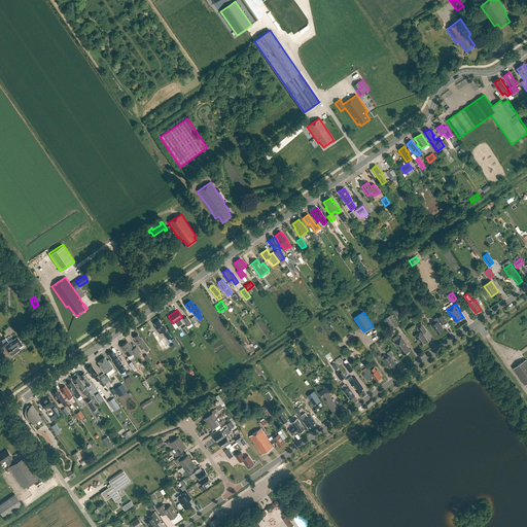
[(385,318),(392,329),(398,325),(391,315),(385,318)]
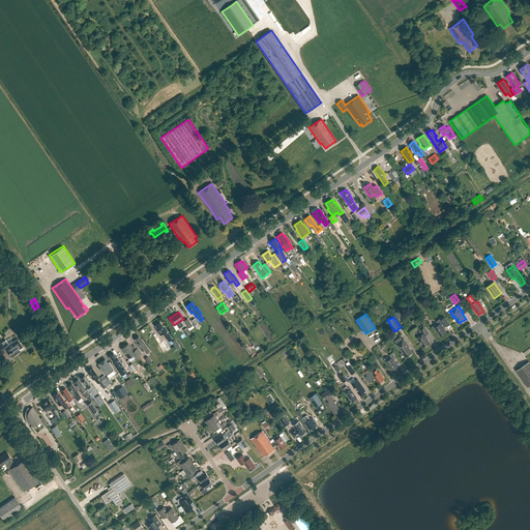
[(436,326),(435,324),(432,327),(436,332),(437,331),(440,336),(446,331),(443,327),(448,323),(444,317),(440,320),(442,322),(436,326)]
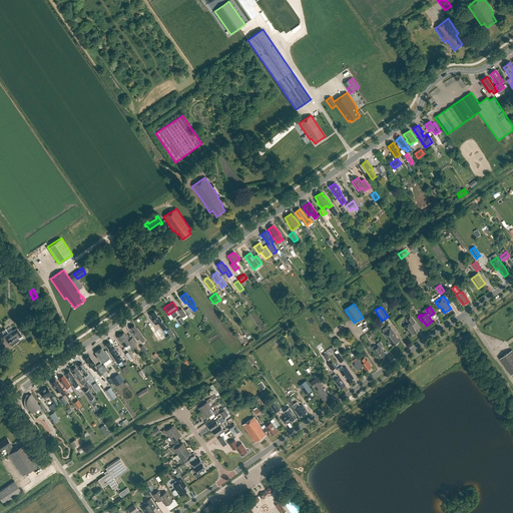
[(177,311),(182,318),(186,315),(181,308),(177,311)]
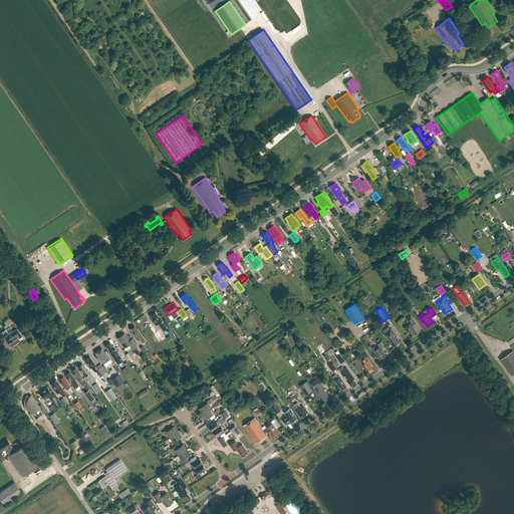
[(156,325),(159,323),(164,330),(167,328),(162,320),(163,320),(159,316),(158,316),(155,312),(151,315),(154,320),(153,320),(156,325)]
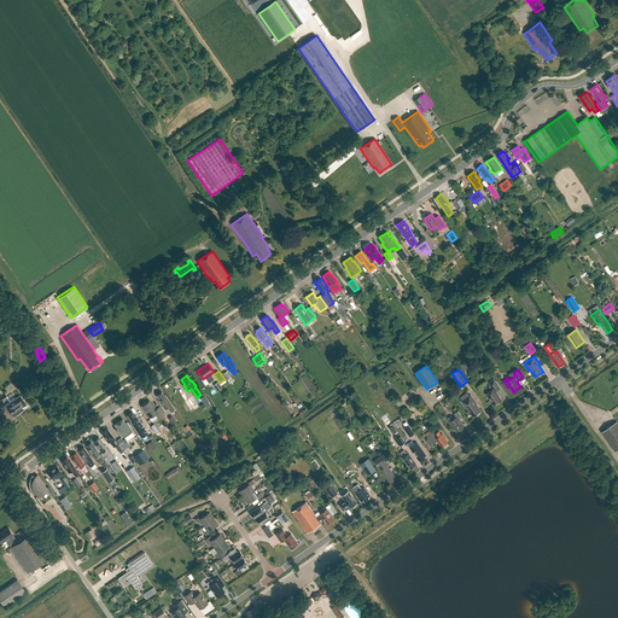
[(490,400),(489,401),(493,406),(502,400),(495,391),(500,388),(494,379),(488,383),(493,389),(487,394),(490,400)]
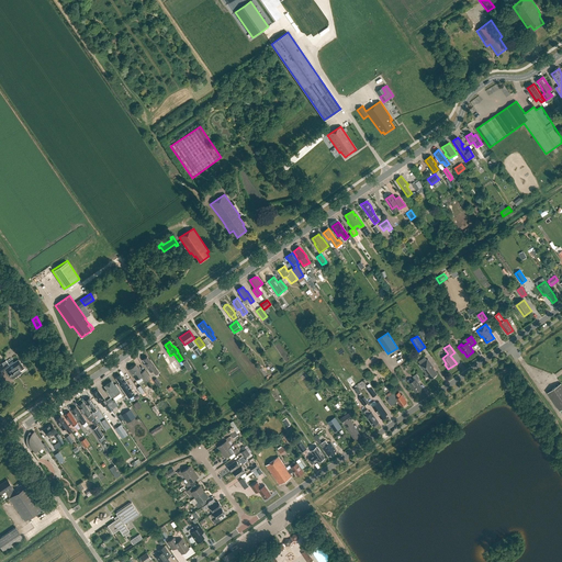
[(149,361),(147,357),(143,360),(145,363),(145,364),(150,371),(153,370),(155,374),(159,372),(150,360),(149,361)]
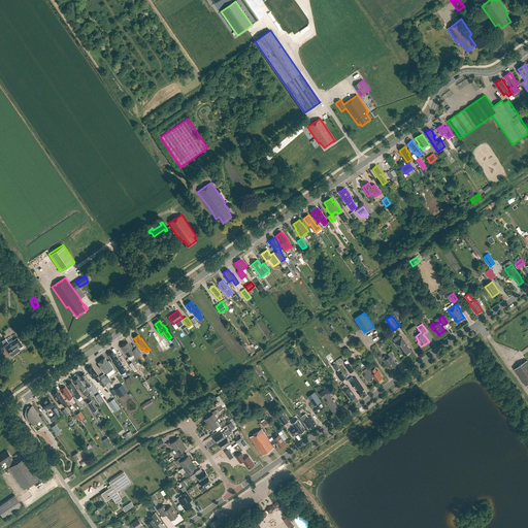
[(345,336),(337,342),(341,347),(349,341),(345,336)]
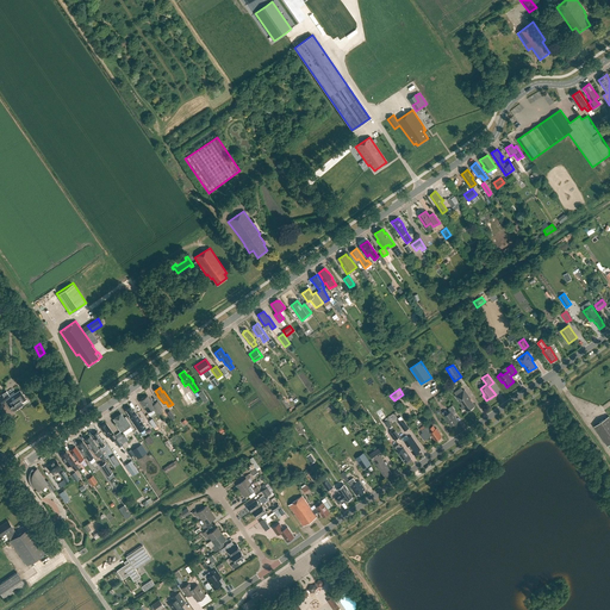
[(0,405),(7,402),(14,411),(24,404),(23,402),(26,399),(20,390),(11,397),(6,391),(2,394),(0,396),(0,405)]
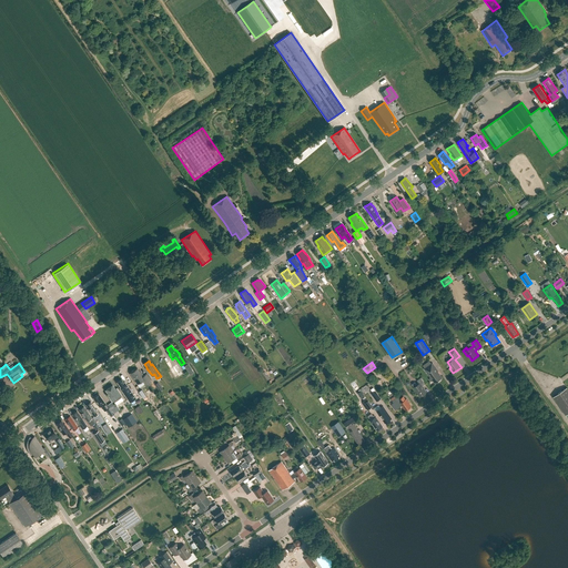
[(183,374),(176,363),(170,367),(175,378),(183,374)]
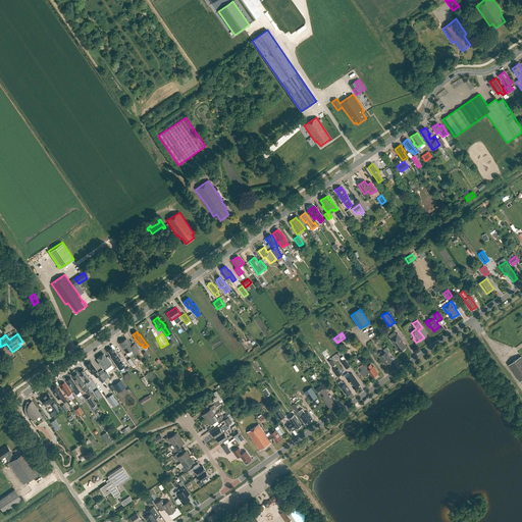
[(400,352),(401,352),(402,352),(404,351),(404,350),(405,349),(405,348),(405,347),(405,346),(405,345),(402,342),(403,342),(398,333),(389,338),(396,347),(395,348),(395,349),(396,350),(397,351),(398,350),(399,350),(400,352)]
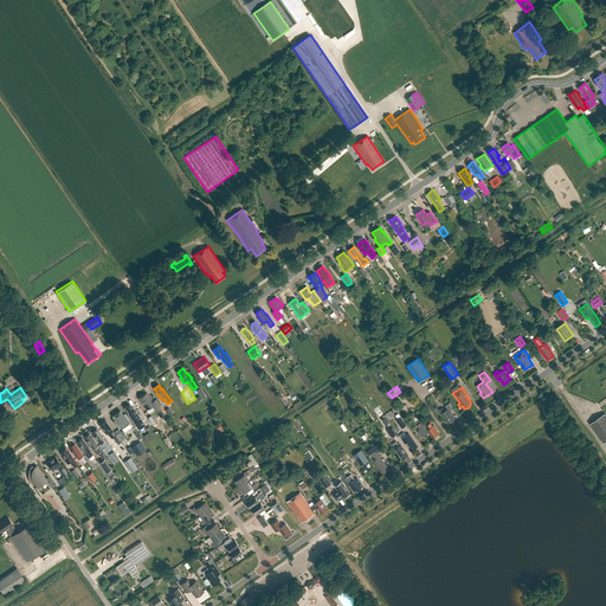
[(150,397),(149,397),(147,393),(139,399),(147,410),(152,406),(153,407),(152,408),(155,412),(161,407),(156,399),(154,401),(150,397)]
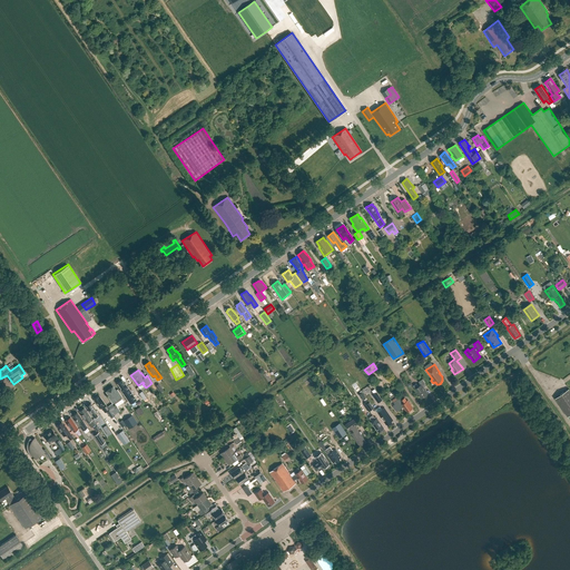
[(415,389),(420,395),(419,395),(421,399),(428,393),(423,387),(426,385),(422,380),(413,386),(415,389)]
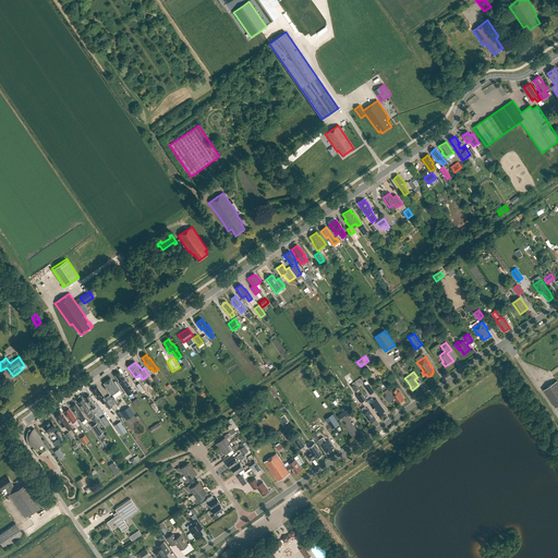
[(123,377),(119,373),(116,375),(119,380),(118,381),(130,398),(133,396),(125,385),(128,383),(123,377)]
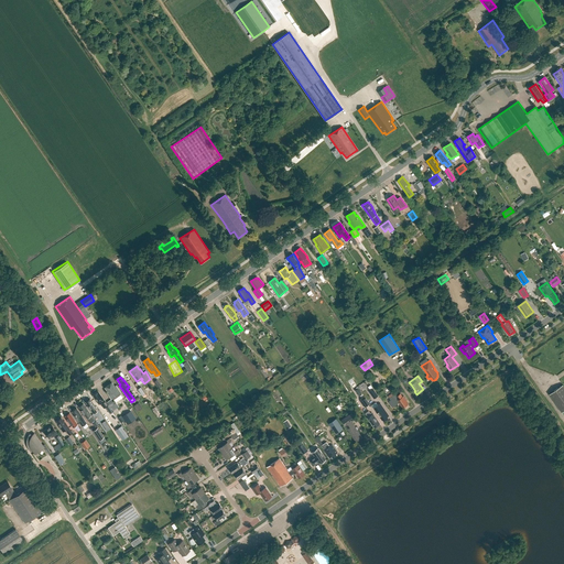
[(108,393),(111,399),(120,393),(116,386),(115,387),(112,382),(105,388),(108,392),(108,393)]
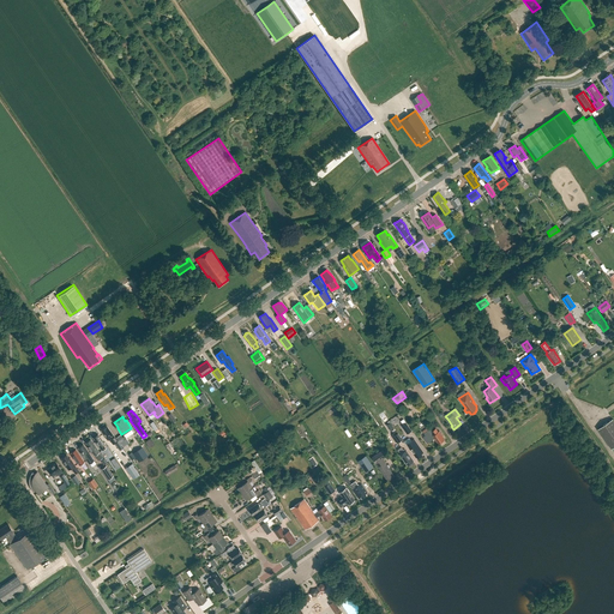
[(597,429),(612,449),(613,452),(613,420),(613,419),(597,429)]
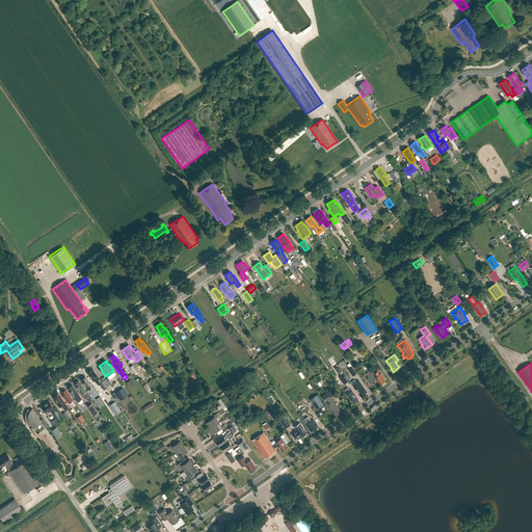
[(348,368),(352,375),(357,372),(352,365),(348,368)]
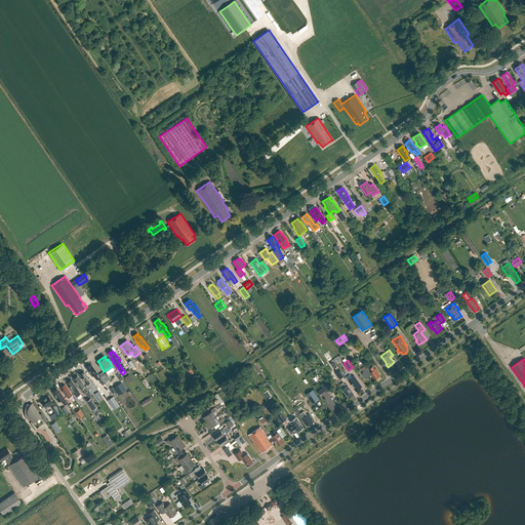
[(93,375),(96,379),(99,377),(94,368),(93,369),(91,365),(87,368),(90,372),(89,372),(91,376),(93,375)]
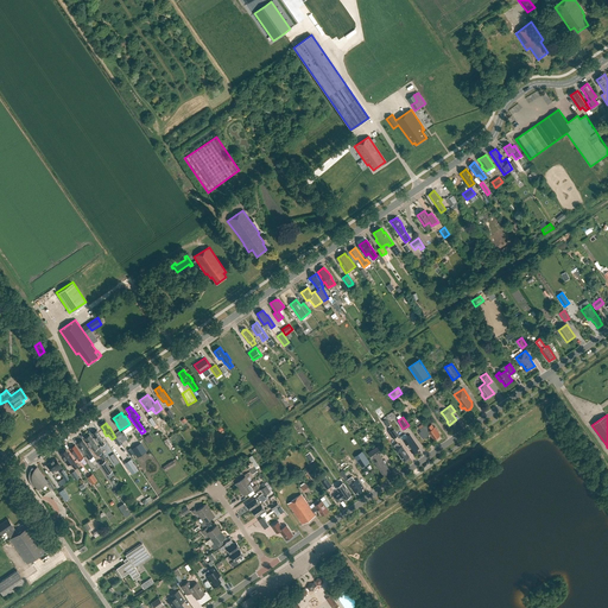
[(430,434),(431,436),(432,436),(435,439),(439,436),(438,432),(435,426),(434,428),(431,424),(429,426),(426,424),(420,429),(422,431),(419,432),(419,434),(423,438),(424,438),(426,437),(428,436),(429,435),(430,434)]
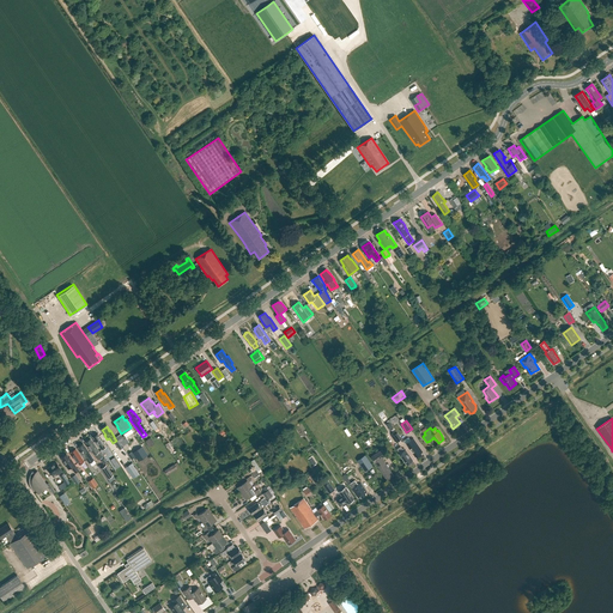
[(98,445),(102,449),(105,447),(102,443),(103,442),(101,437),(97,434),(92,437),(96,441),(98,445)]
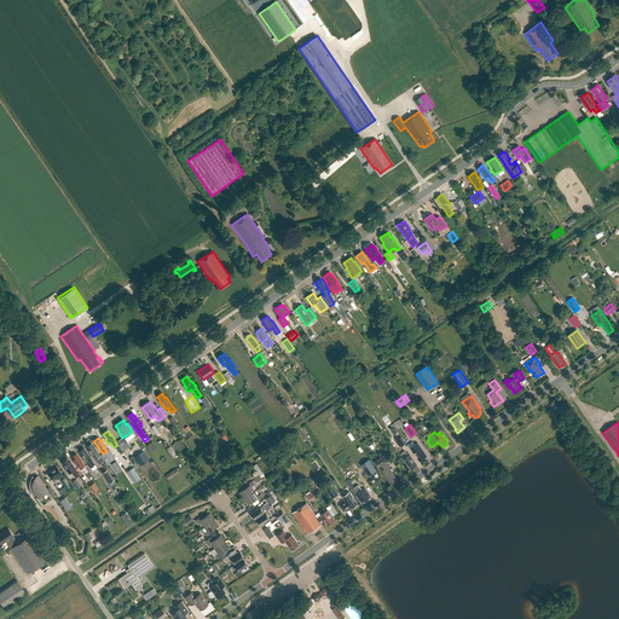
[(156,447),(152,441),(146,445),(150,451),(156,447)]
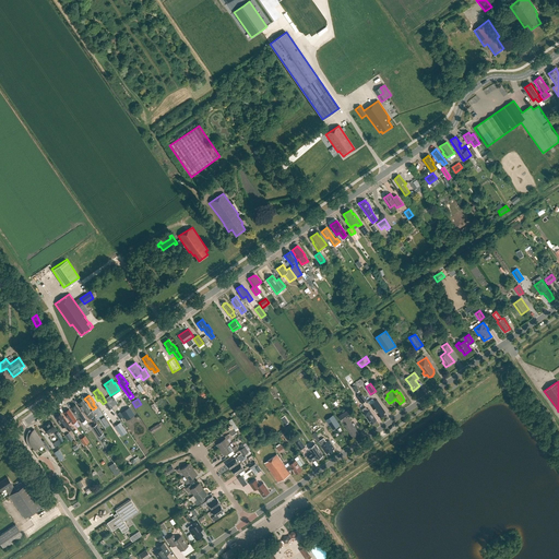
[(86,414),(88,418),(92,416),(86,408),(87,407),(85,403),(84,404),(82,400),(78,403),(81,406),(80,406),(83,411),(85,415),(86,414)]
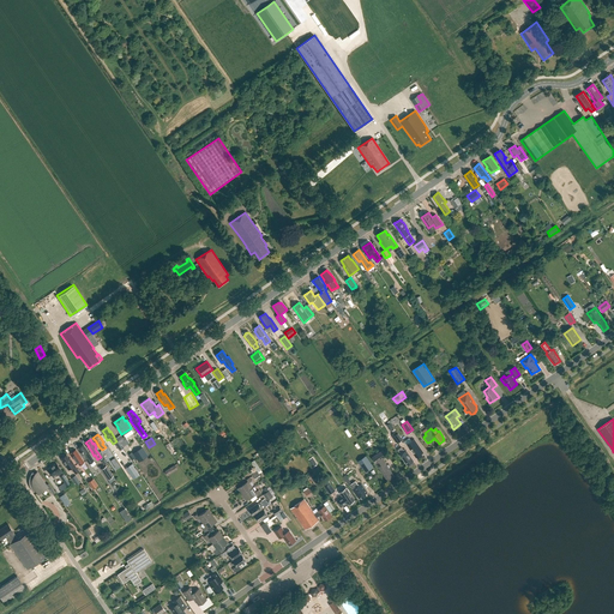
[(416,457),(417,458),(422,455),(421,453),(423,452),(414,439),(407,444),(416,457)]
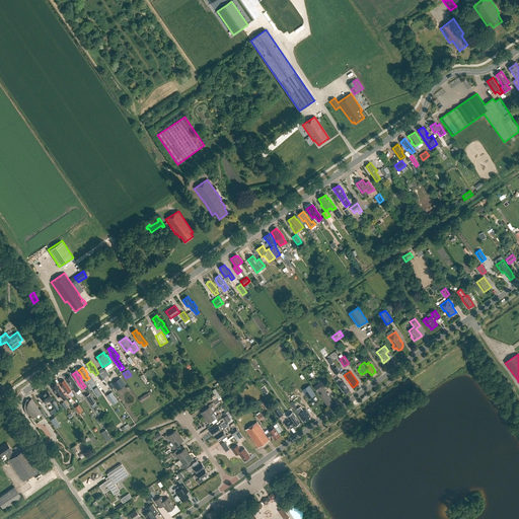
[(68,382),(75,391),(79,389),(75,383),(72,379),(70,376),(66,378),(68,382)]
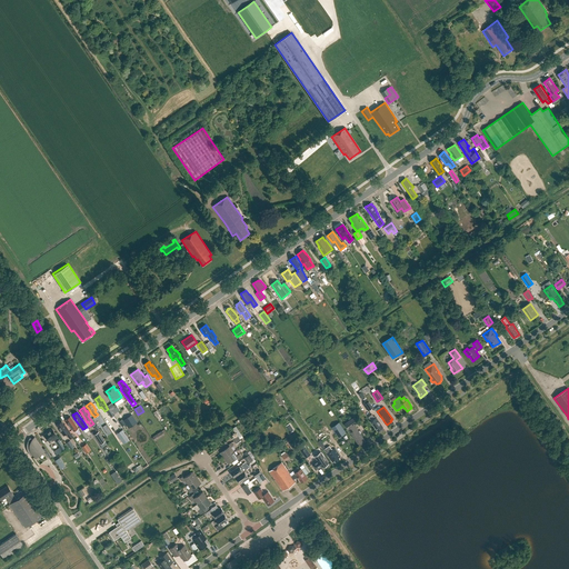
[(132,415),(123,420),(128,428),(137,421),(132,415)]
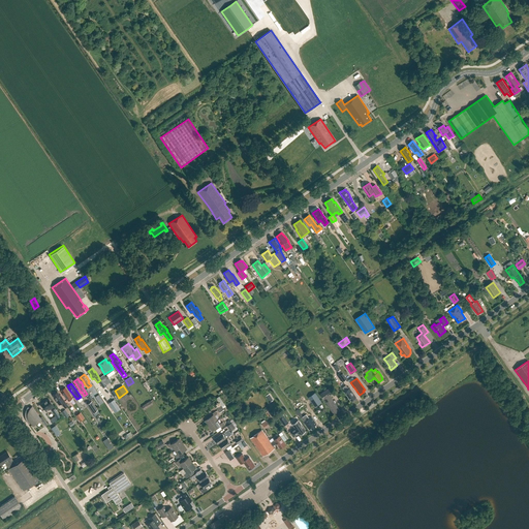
[(345,392),(351,401),(356,397),(350,389),(349,389),(348,386),(347,387),(346,385),(342,387),(345,392)]
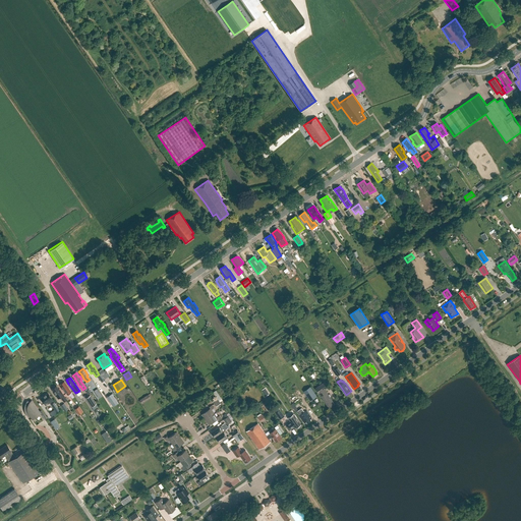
[(65,392),(67,395),(71,392),(69,389),(66,385),(64,382),(60,385),(62,388),(65,392)]
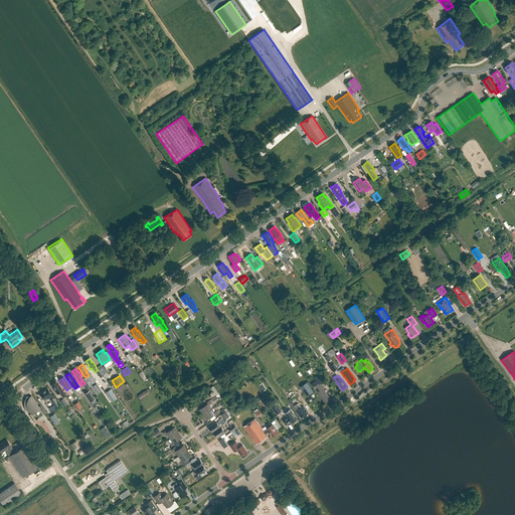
[(319,393),(325,403),(331,399),(324,389),(323,390),(322,388),(320,385),(325,382),(321,377),(312,383),(319,393)]
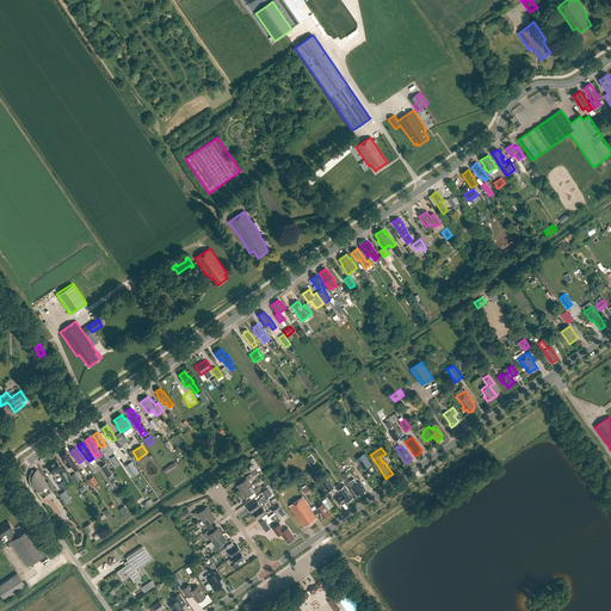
[(61,456),(66,462),(65,462),(68,467),(71,466),(74,471),(79,469),(69,456),(67,452),(61,456)]
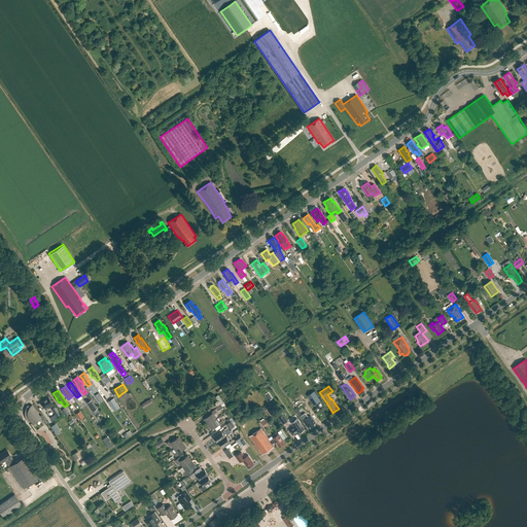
[(315,391),(308,395),(314,406),(321,400),(315,391)]
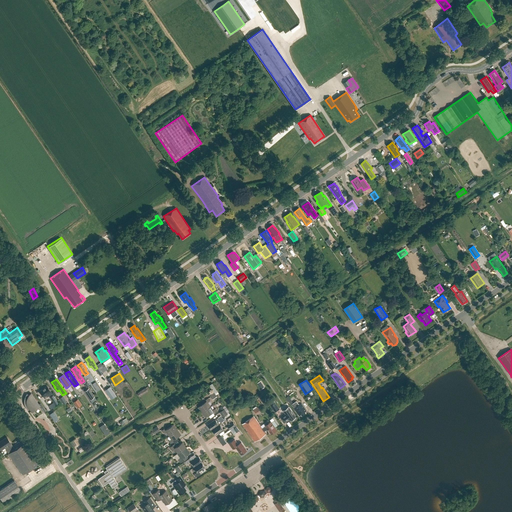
[(39,391),(44,397),(45,398),(52,393),(47,386),(39,391)]
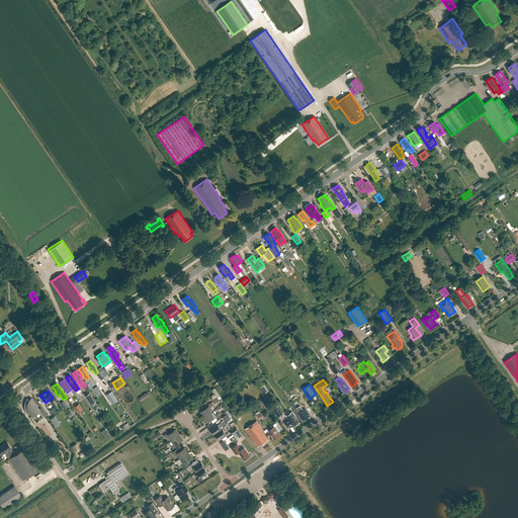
[(111,392),(106,395),(112,404),(117,401),(111,392)]
